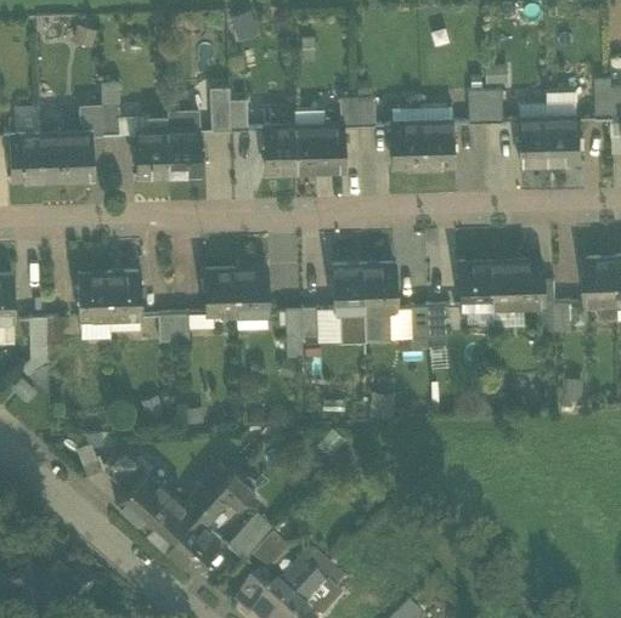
[(259,34),(250,12),(231,20),(238,41),(259,34)]
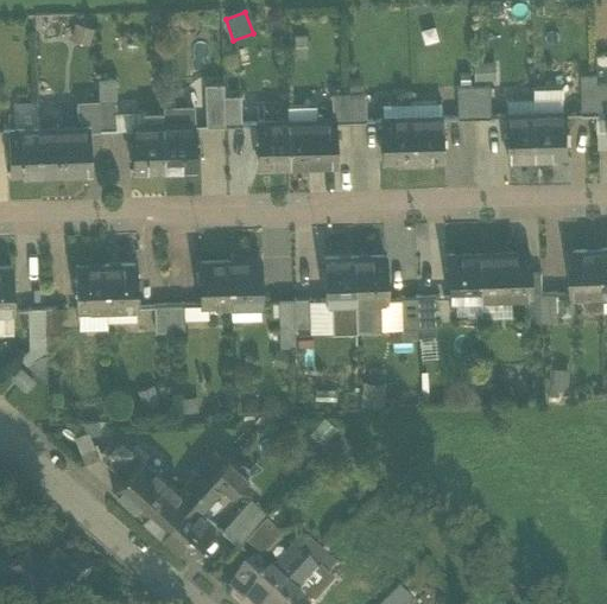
[(95,33),(76,25),(70,42),(89,49),(95,33)]
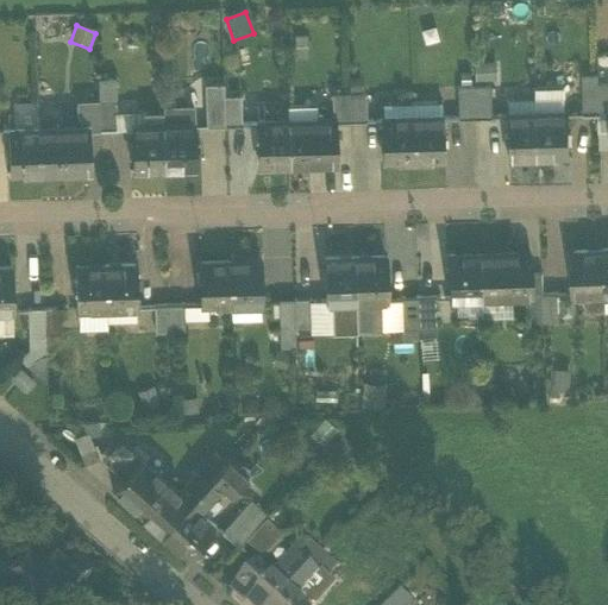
[(296,41),(298,61),(308,61),(307,41),(296,41)]
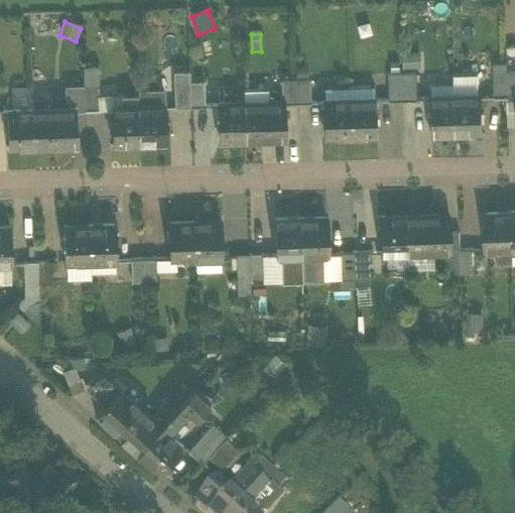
[(421,55),(402,55),(403,71),(421,71),(421,55)]
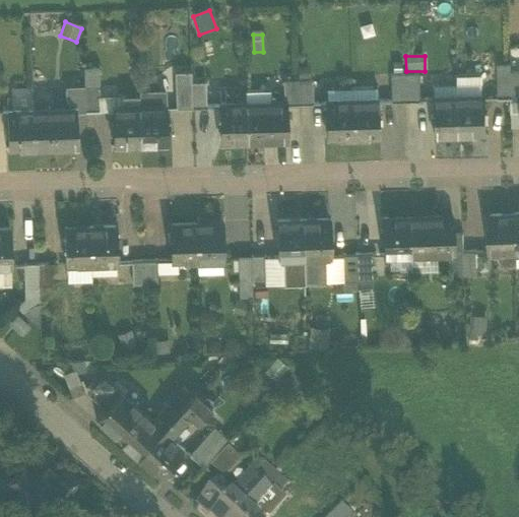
[(499,98),(512,98),(511,74),(511,66),(498,66),(499,98)]
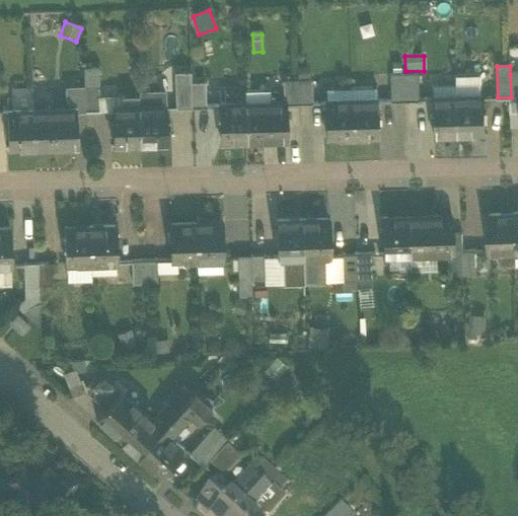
[(85,71),(85,89),(87,114),(100,114),(100,98),(99,71),(85,71)]
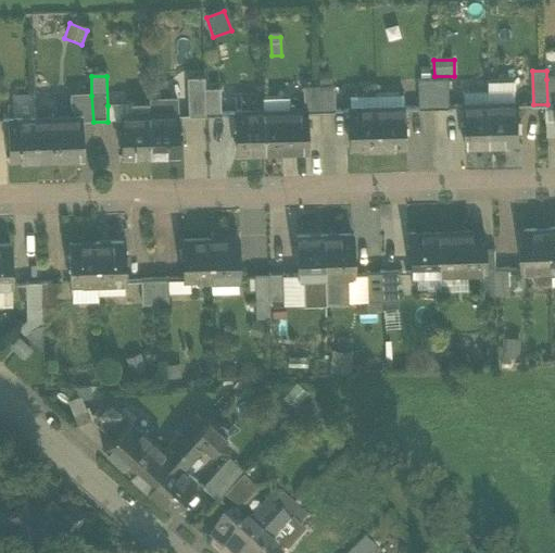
[(189,118),(205,118),(205,92),(204,79),(187,79),(189,118)]
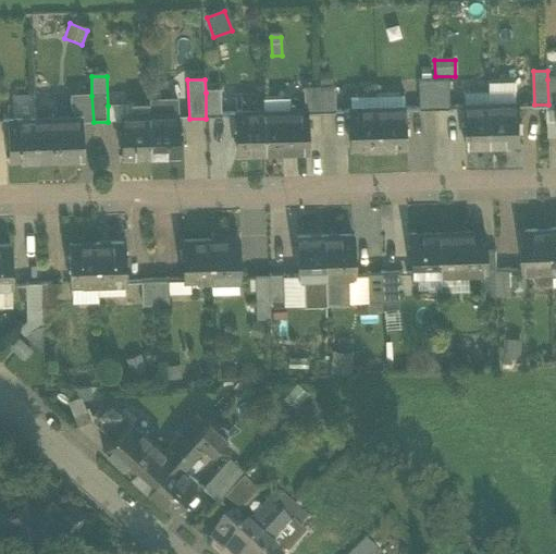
[(420,111),(434,110),(434,83),(419,84),(420,111)]
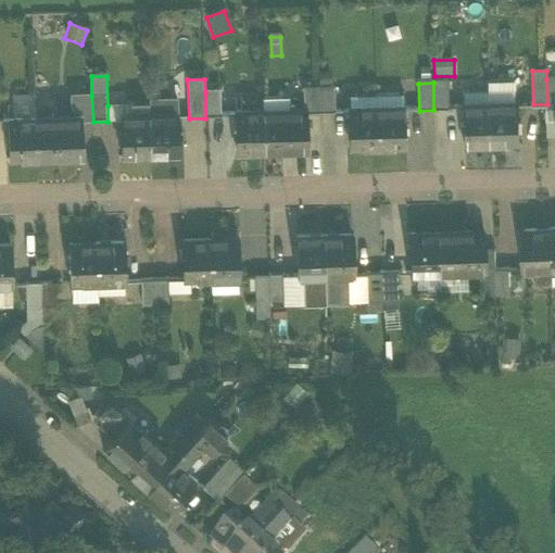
[(448,83),(433,83),(433,110),(449,110),(448,83)]
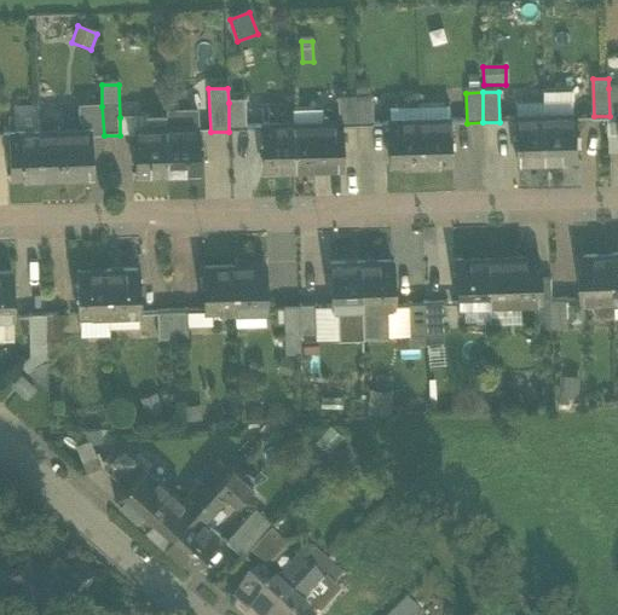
[(546,92),(546,103),(547,117),(577,116),(576,92),(546,92)]
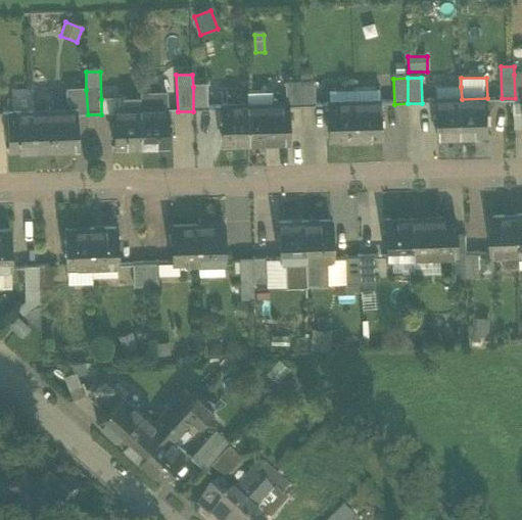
[(289,104),(289,108),(301,108),(299,83),(285,83),(287,104),(289,104)]
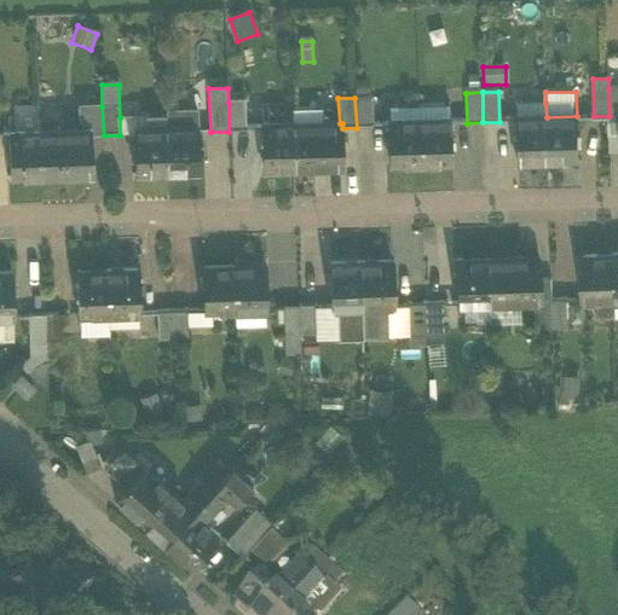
[(354,98),(357,128),(373,127),(373,98),(354,98)]
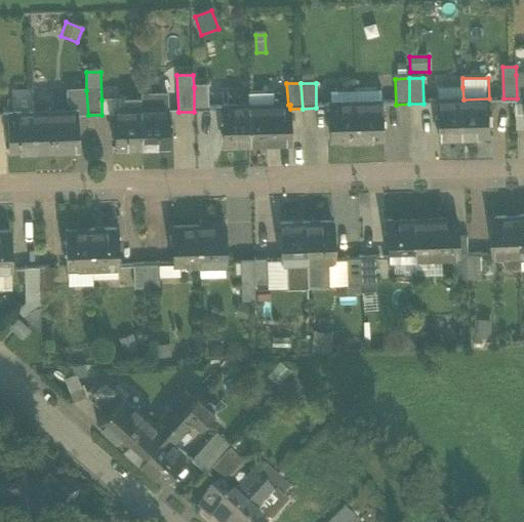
[(208,87),(194,87),(194,112),(208,111),(208,87)]
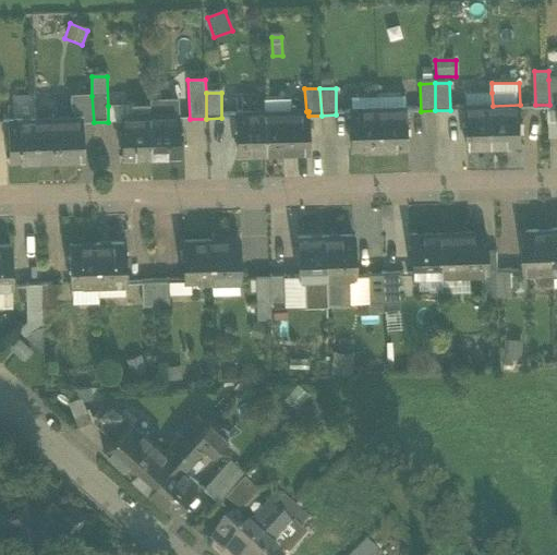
[(467,94),(467,107),(493,106),(492,93),(467,94)]
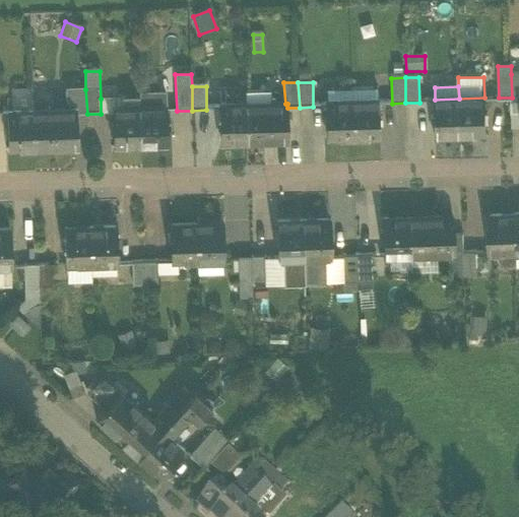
[(378,88),(352,89),(352,103),(378,102),(378,88)]
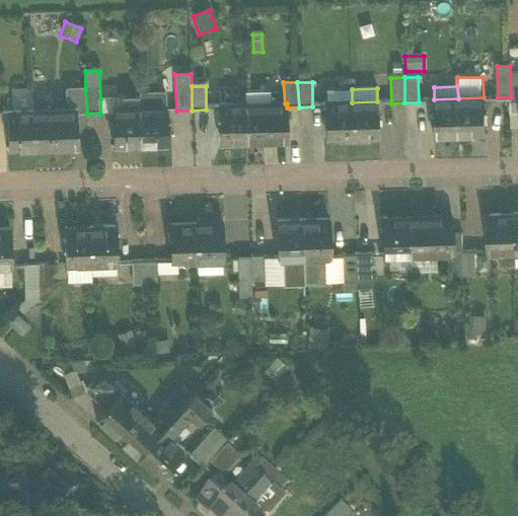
[(75,115),(87,114),(85,89),(67,89),(67,102),(69,102),(70,111),(75,111),(75,115)]
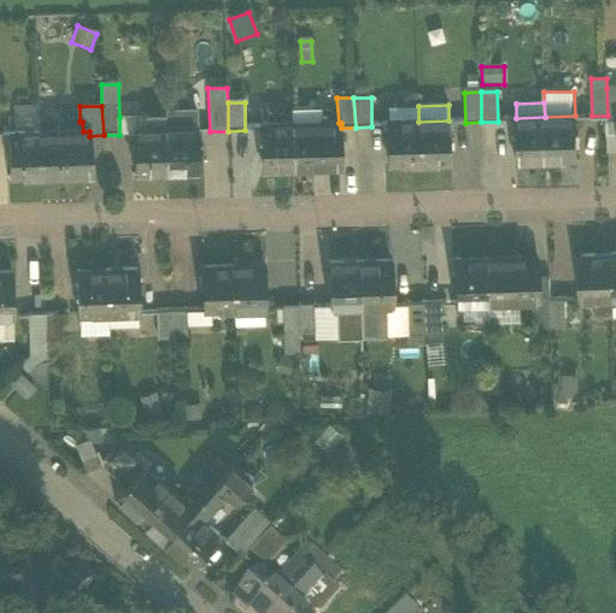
[(388,122),(418,122),(418,106),(388,107),(388,122)]
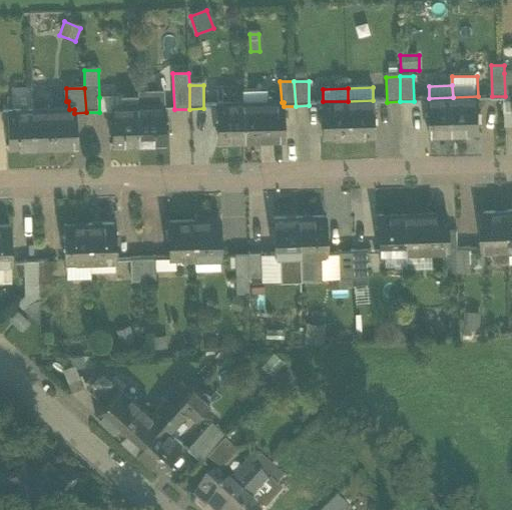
[(242,91),(242,103),(268,103),(268,90),(242,91)]
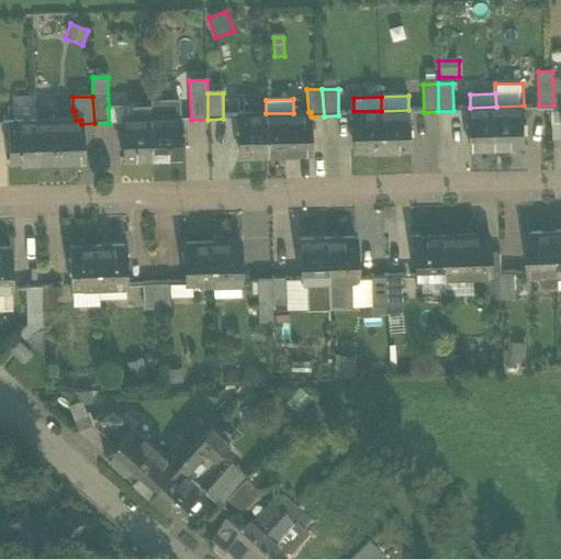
[(132,105),(133,119),(150,118),(152,118),(152,104),(132,105)]
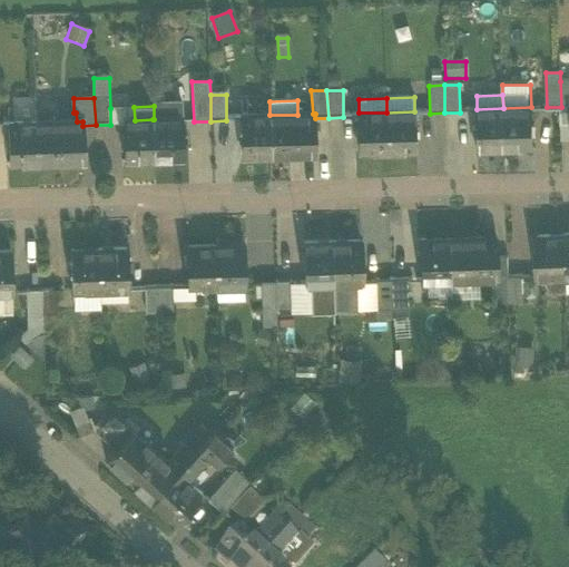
[(154,106),(154,119),(183,118),(182,106),(154,106)]
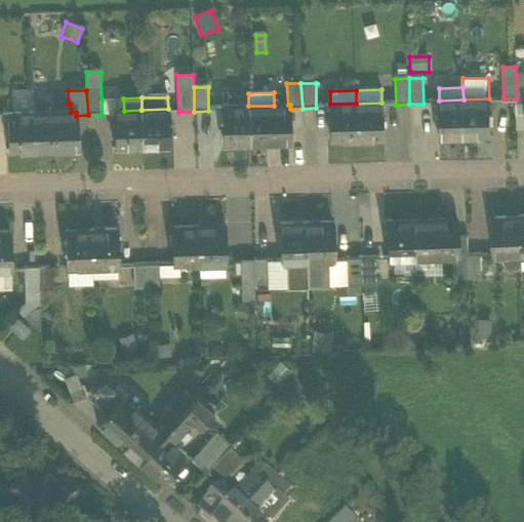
[(124,111),(123,98),(102,99),(102,115),(116,115),(115,111),(124,111)]
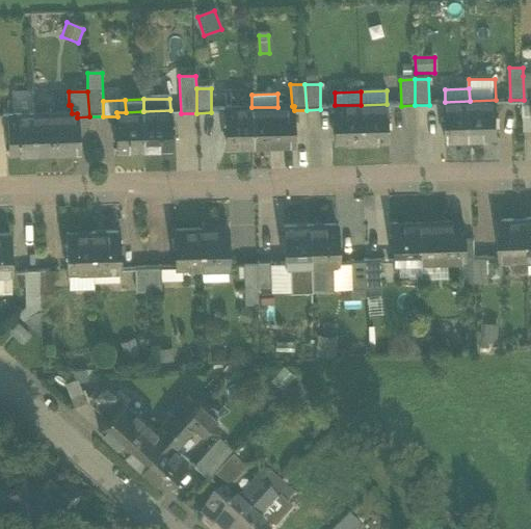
[(496,100),(470,101),(471,139),(497,138),(496,100)]
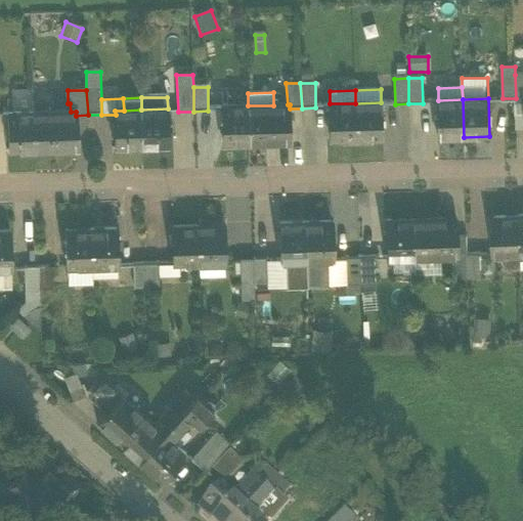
[(438,138),(464,137),(463,99),(438,100),(437,100),(438,138)]
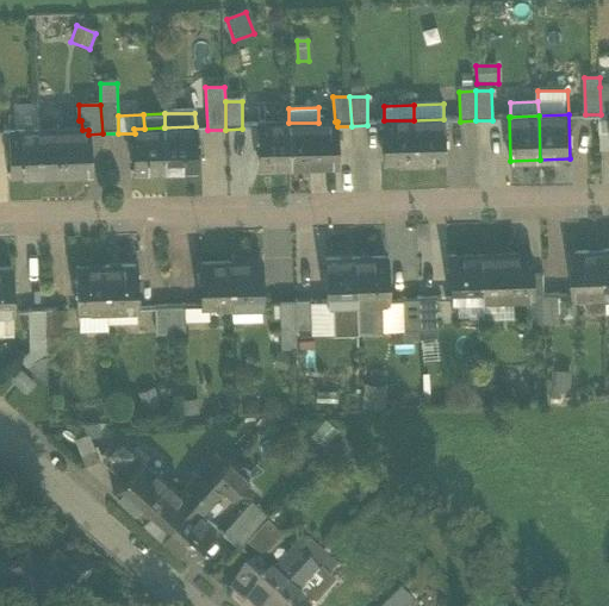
[(446,163),(443,119),(414,120),(415,164),(446,163)]
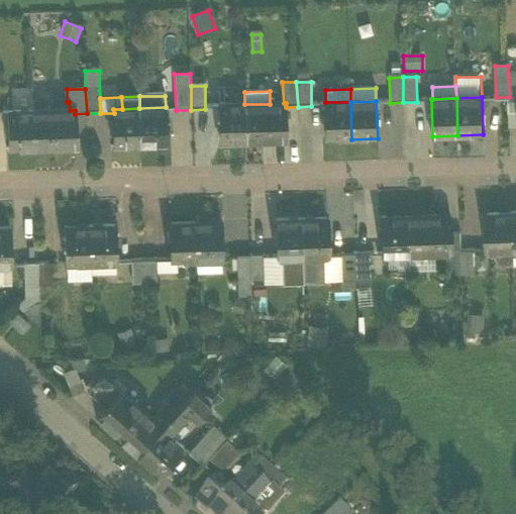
[(327,140),(351,139),(350,102),(325,102),(327,140)]
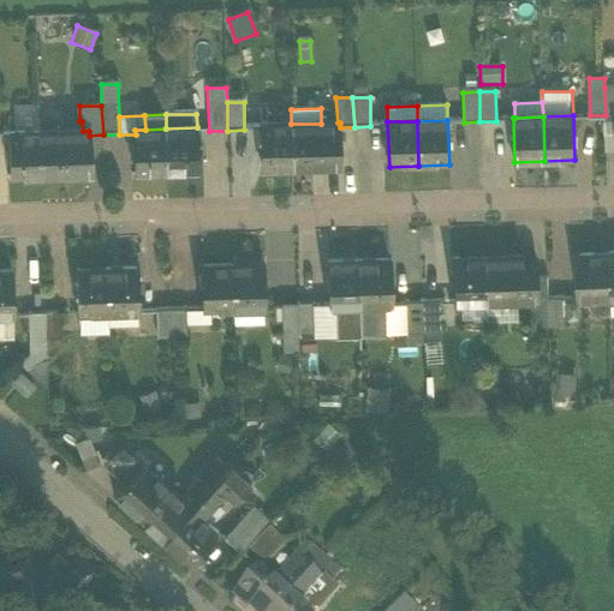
[(291,124),(291,125),(293,169),(293,171),(341,169),(340,127),(340,123),(338,123),(321,124),(291,124)]
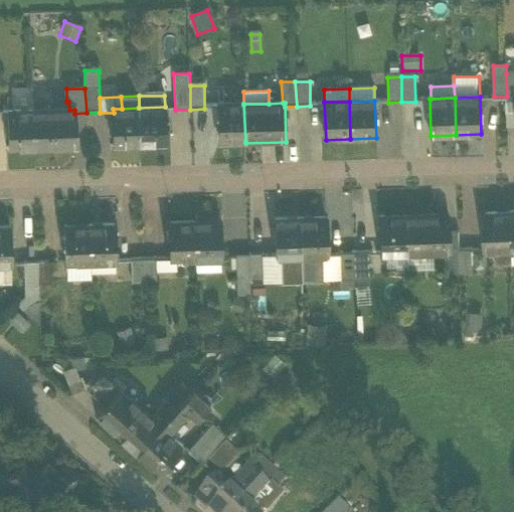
[(219,143),(245,142),(243,105),(218,106),(219,143)]
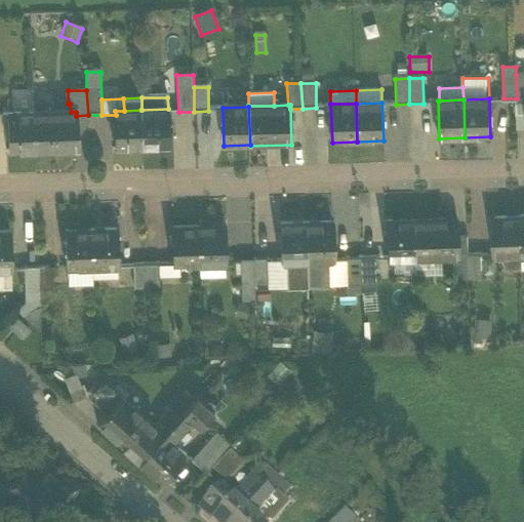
[(169,148),(168,109),(142,110),(140,110),(142,148),(143,149),(169,148)]
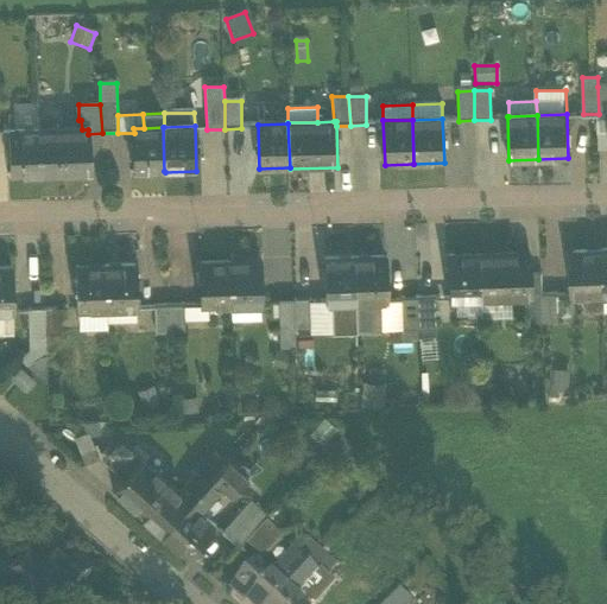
[(136,172),(164,171),(163,127),(144,128),(133,128),(134,133),(136,172)]
